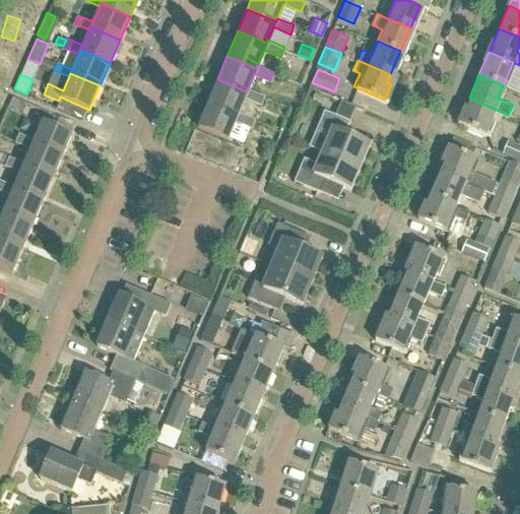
[(264,94),(260,93),(248,87),(246,91),(217,79),(207,104),(236,116),(238,112),(244,97),(260,104),(264,94)]
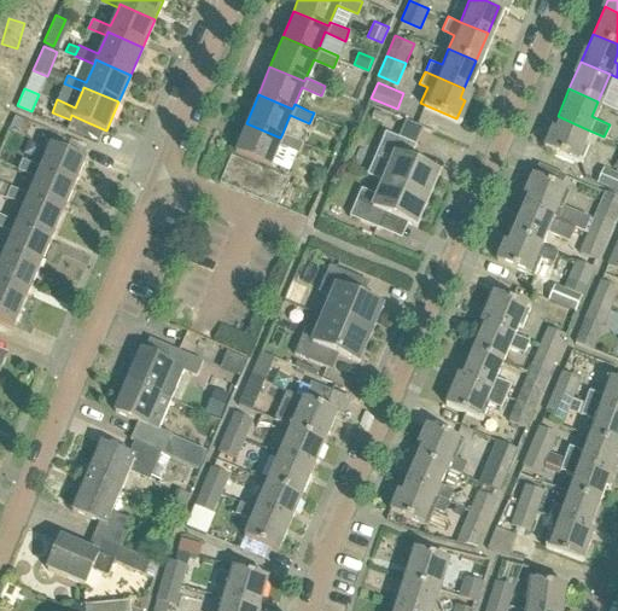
[(70,120),(68,126),(82,133),(87,122),(71,115),(70,120)]
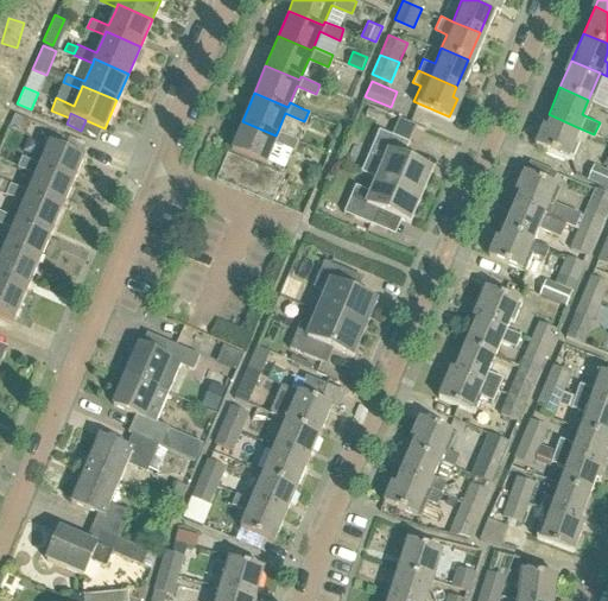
[(576,127),(577,127),(549,114),(544,124),(540,122),(532,140),(569,157),(577,138),(572,135),(576,127)]
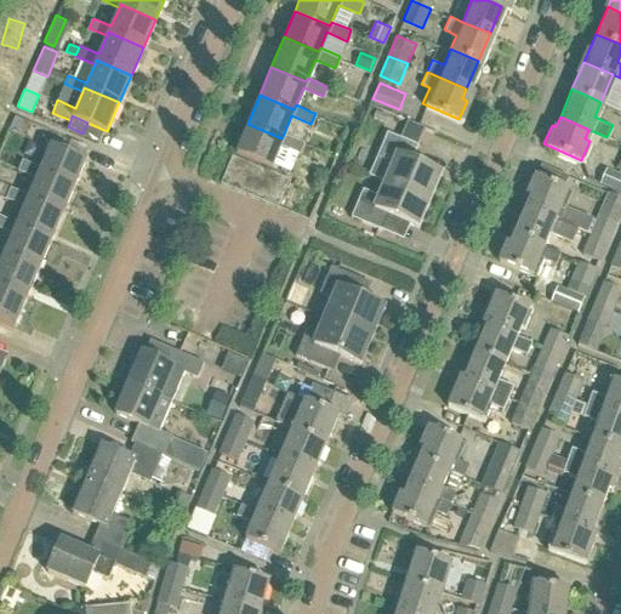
[(302,142),(284,134),(281,138),(248,124),(235,152),(271,165),(279,143),(298,152),(302,142)]
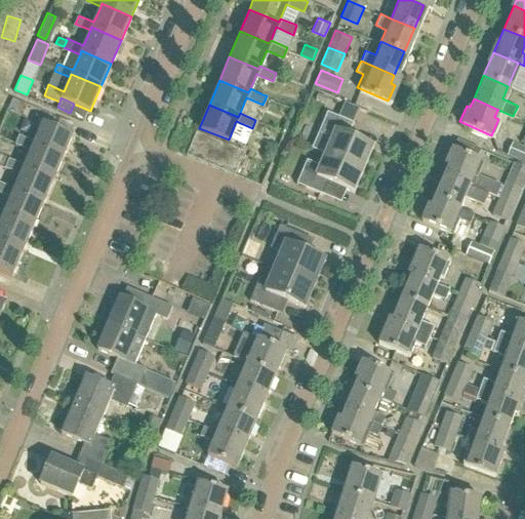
[(327,110),(312,146),(326,152),(365,168),(375,144),(349,132),(354,121),(327,110)]
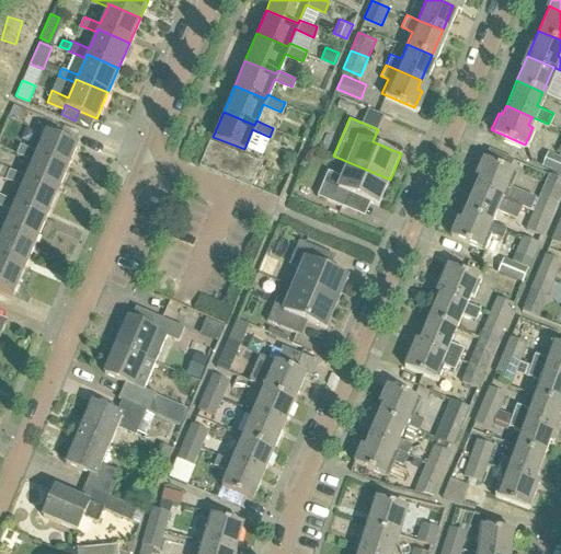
[(19,141),(14,150),(32,158),(34,153),(64,166),(75,143),(44,130),(36,149),(19,141)]
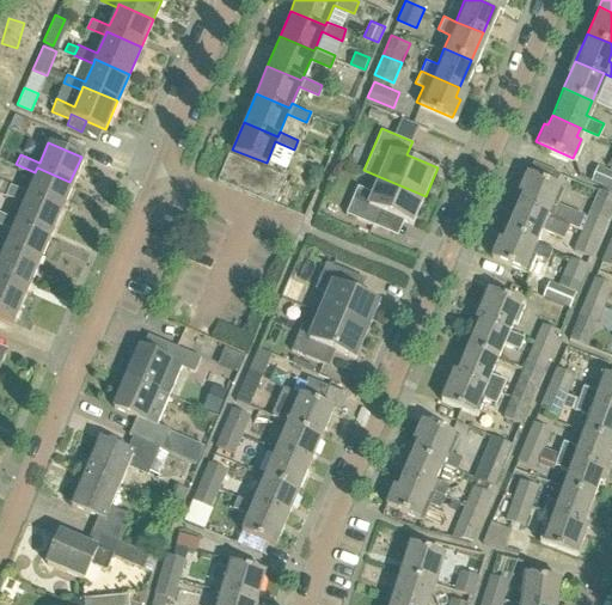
[(231,183),(243,157),(228,151),(218,177),(231,183)]
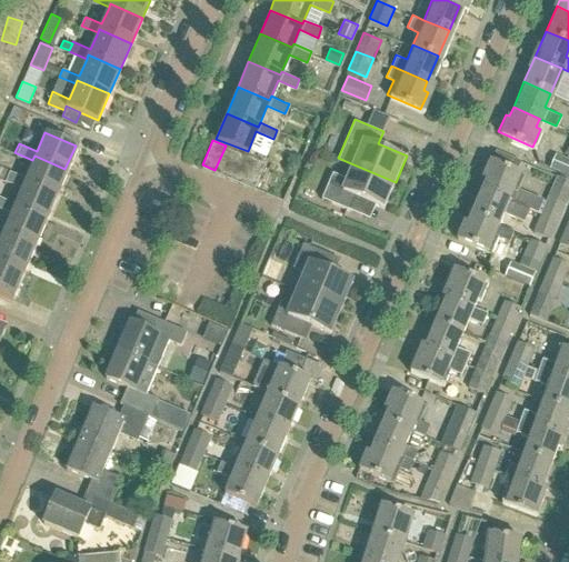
[(226,146),(215,170),(228,176),(239,151),(226,146)]
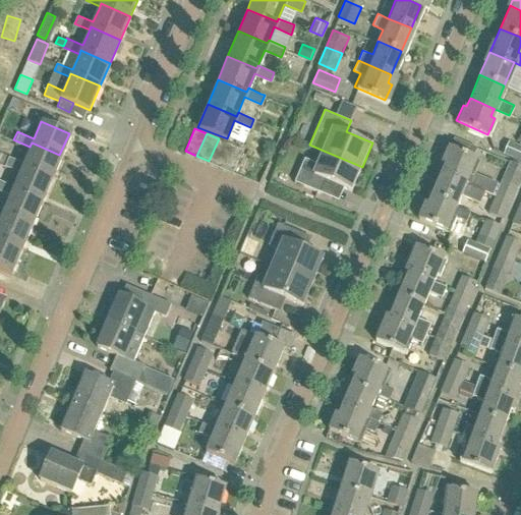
[(220,166),(230,142),(219,138),(209,161),(220,166)]
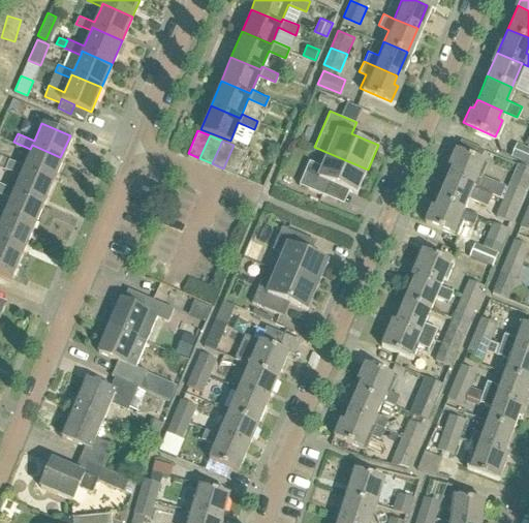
[(528,161),(528,147),(518,142),(511,154),(528,161)]
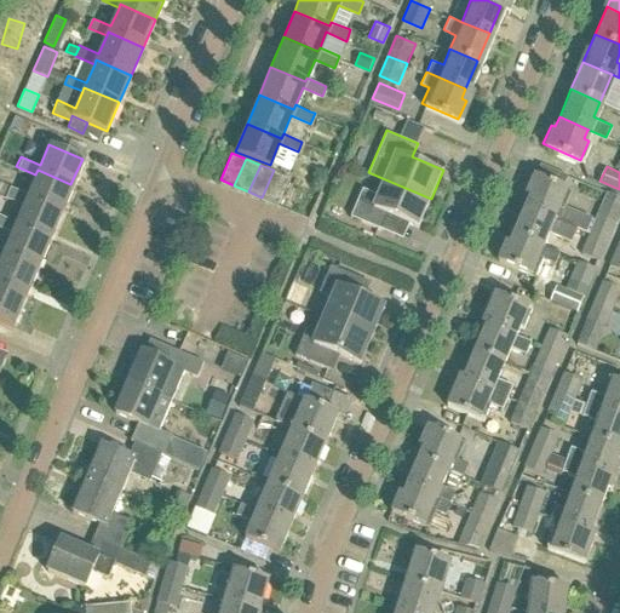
[(59,211),(70,184),(38,170),(35,175),(28,192),(10,184),(6,193),(23,201),(26,196),(59,211)]
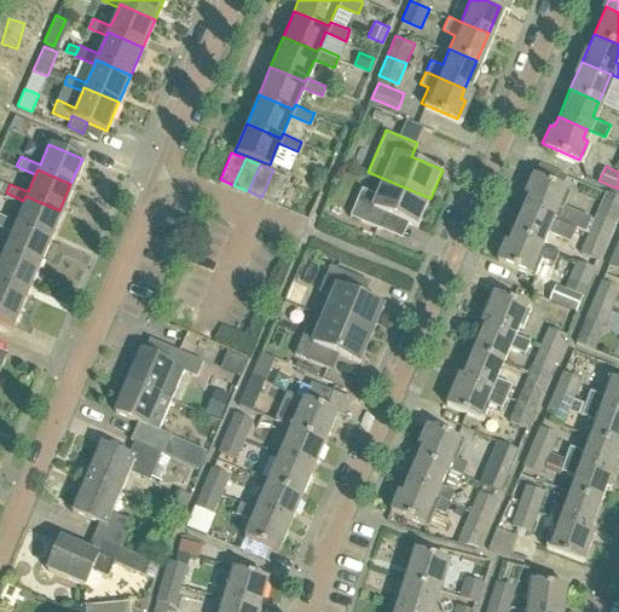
[(273,169),(261,197),(276,203),(288,175),(273,169)]
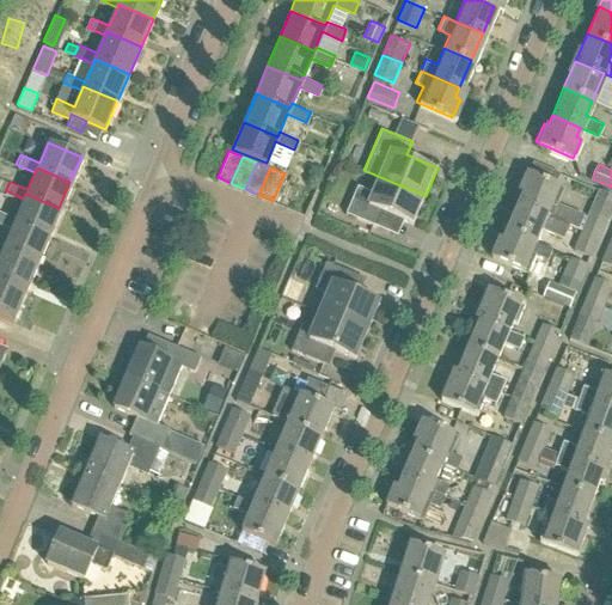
[(516,199),(570,222),(580,226),(585,213),(555,200),(561,185),(524,170),(516,188),(520,189),(516,199)]
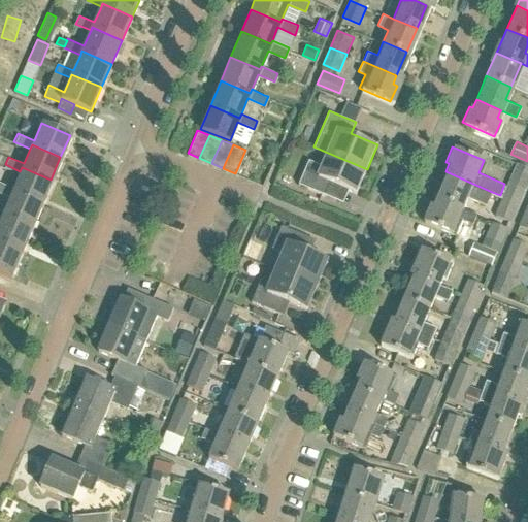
[(323,164),(309,159),(300,182),(325,193),(330,182),(357,193),(367,169),(328,153),(323,164)]
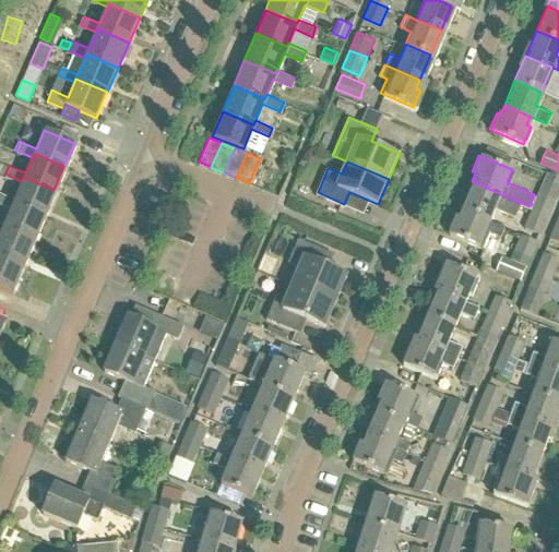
[(0,201),(11,205),(12,202),(43,215),(54,190),(23,177),(21,181),(14,196),(0,190),(0,201)]
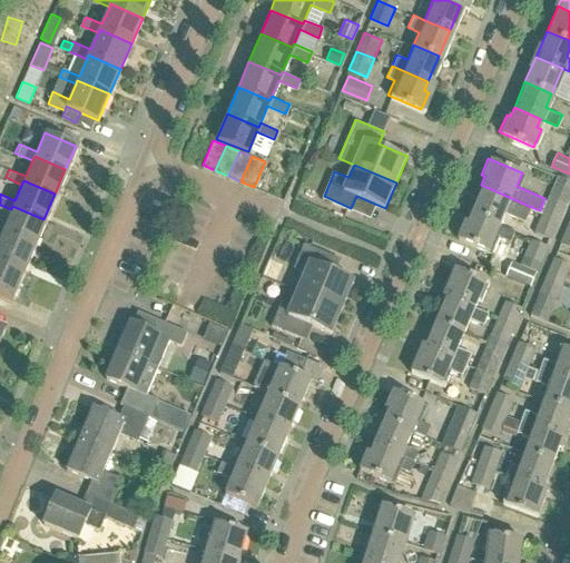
[(481,185),(470,210),(497,221),(501,210),(526,220),(531,207),(481,185)]
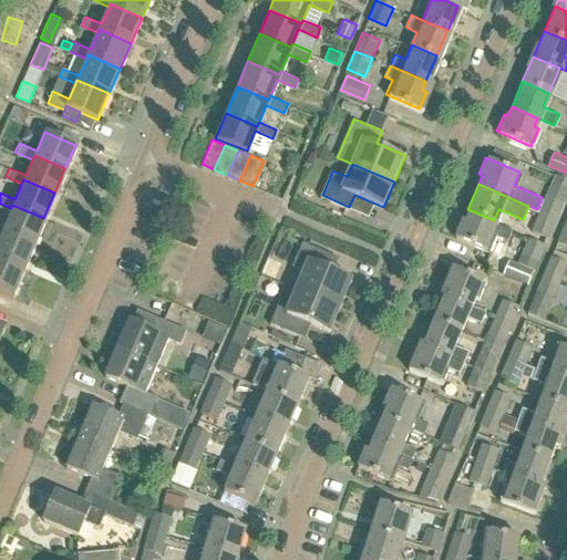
[(539,210),(557,218),(565,200),(547,193),(539,210)]
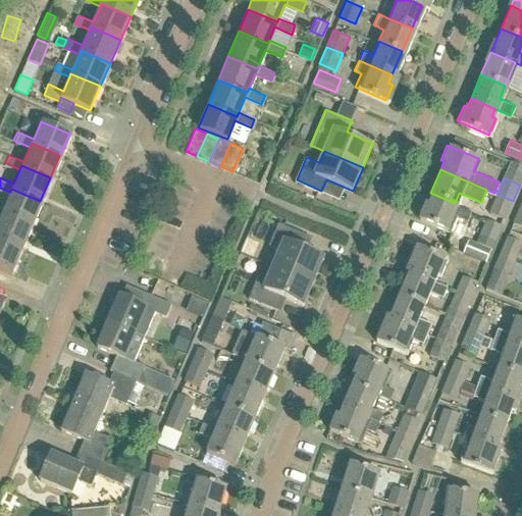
[(30,224),(40,201),(11,189),(10,192),(4,206),(0,203),(0,215),(0,216),(2,212),(30,224)]
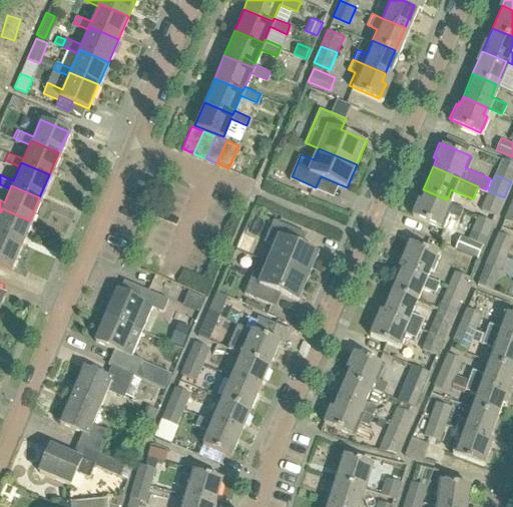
[(447,200),(447,199),(423,189),(419,197),(416,196),(409,212),(440,225),(447,210),(457,215),(461,205),(447,200)]
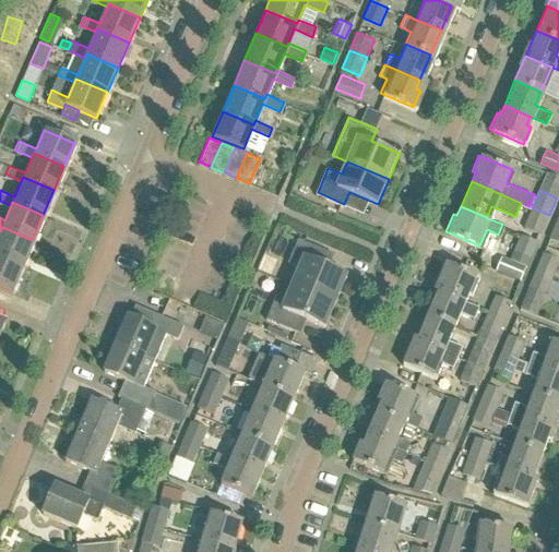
[(542,234),(549,215),(532,207),(523,225),(542,234)]
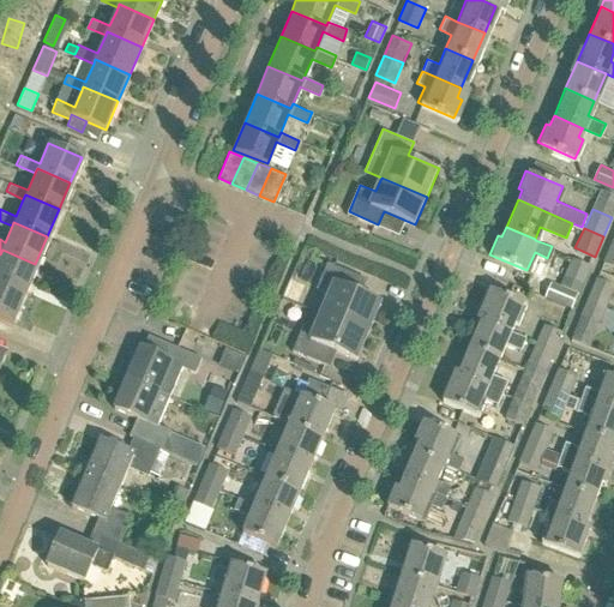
[(613,264),(613,241),(612,241),(603,260),(613,264)]
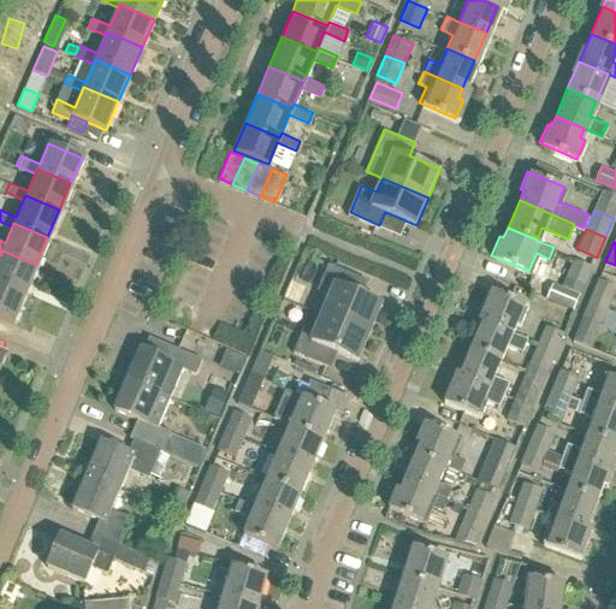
[(0,283),(23,293),(35,265),(3,250),(0,255),(0,283)]
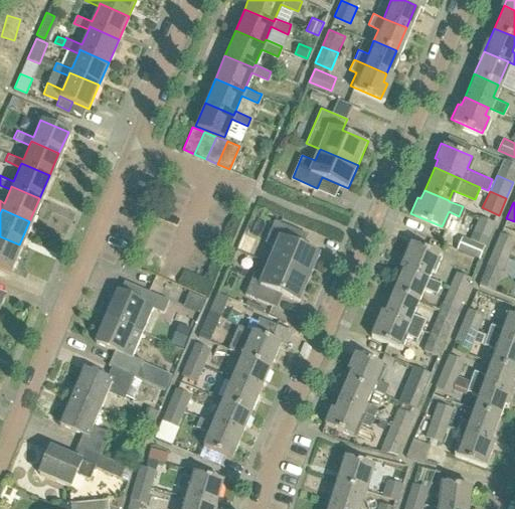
[(480,257),(495,220),(480,214),(471,237),(463,234),(458,247),(480,257)]
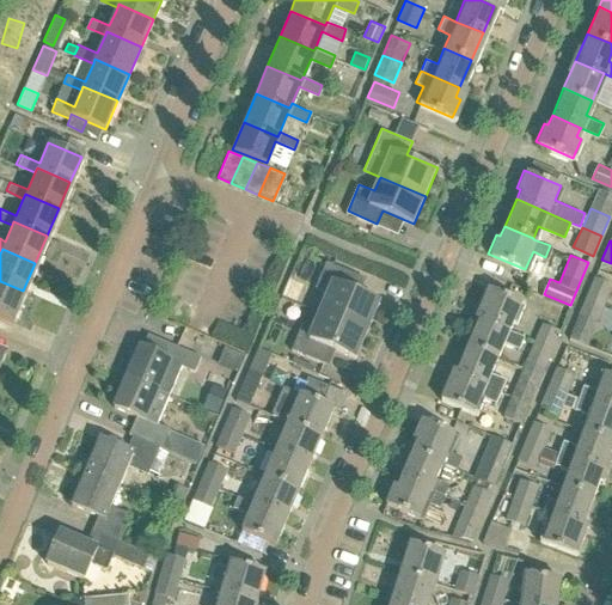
[(320,311),(368,331),(381,300),(361,291),(367,276),(328,261),(317,286),(329,291),(320,311)]
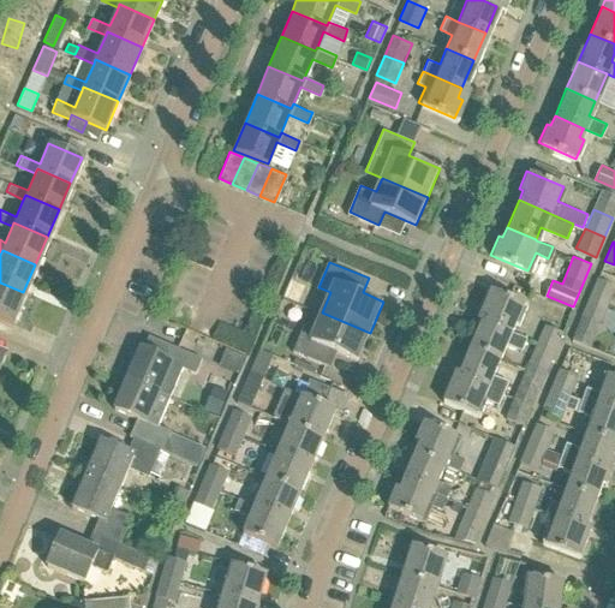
[(590,296),(609,304),(614,290),(614,284),(598,276),(590,296)]
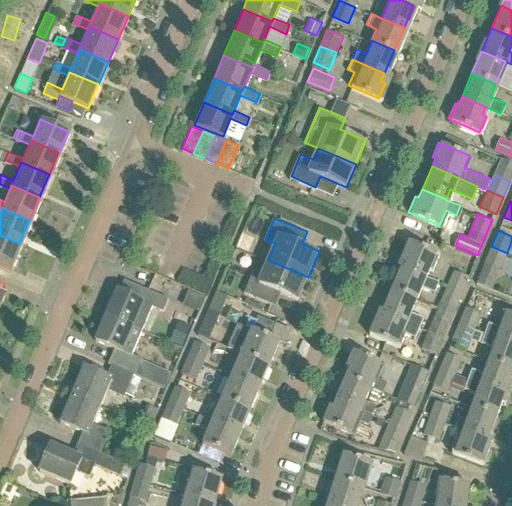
[(0,261),(10,266),(19,243),(0,235),(0,261)]
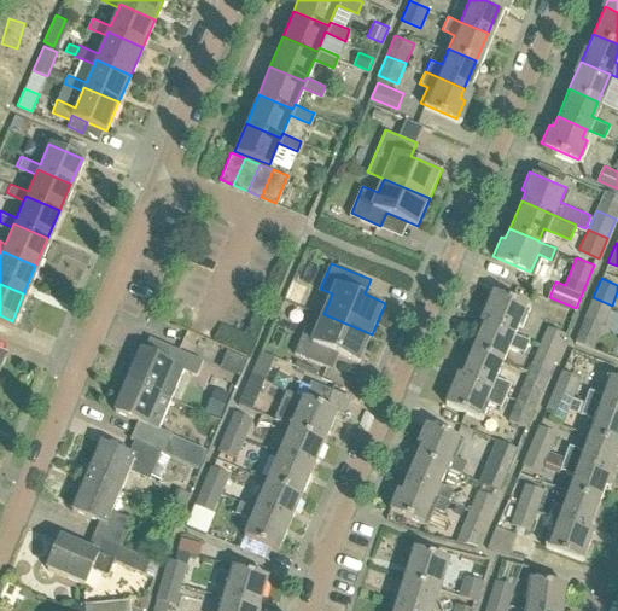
[(526,307),(528,304),(490,287),(482,307),(487,308),(483,318),(516,332),(519,323),(523,324),(530,308),(526,307)]
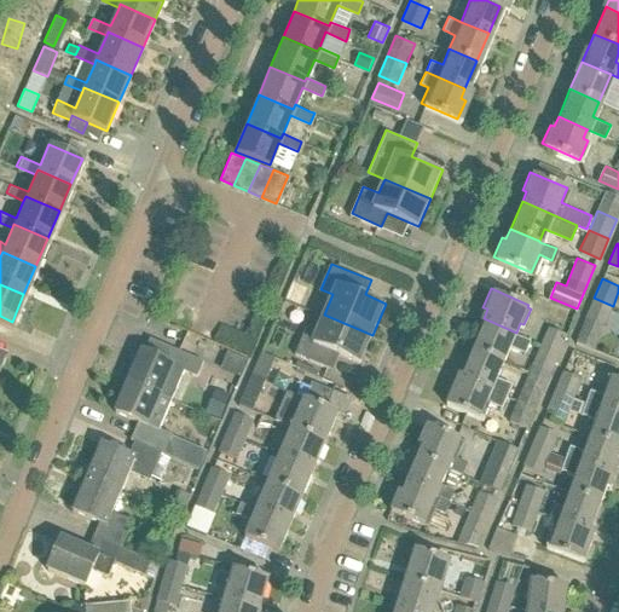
[(613,306),(594,298),(585,317),(605,325),(613,306)]
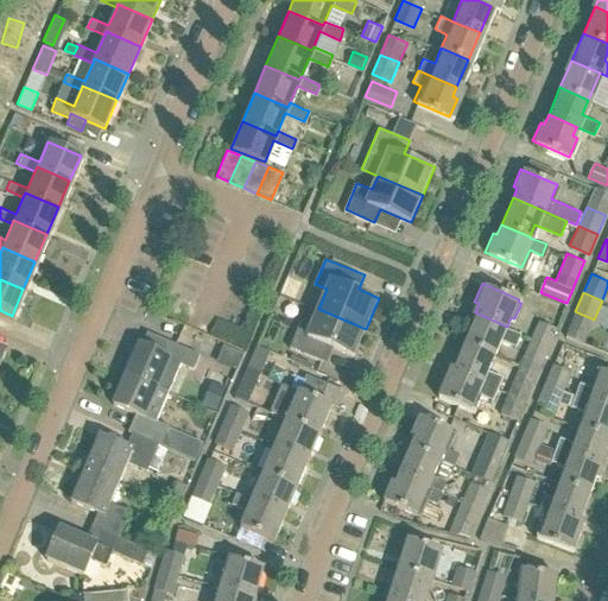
[(354,355),(366,329),(318,309),(311,324),(302,320),(291,346),(328,361),(334,347),(354,355)]
